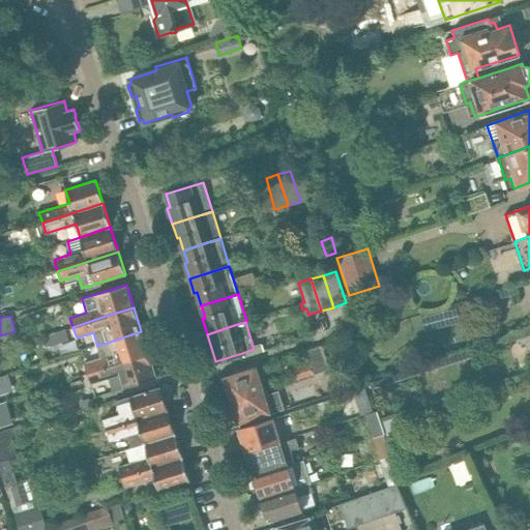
[(46,345),(68,339),(65,330),(43,336),(46,345)]
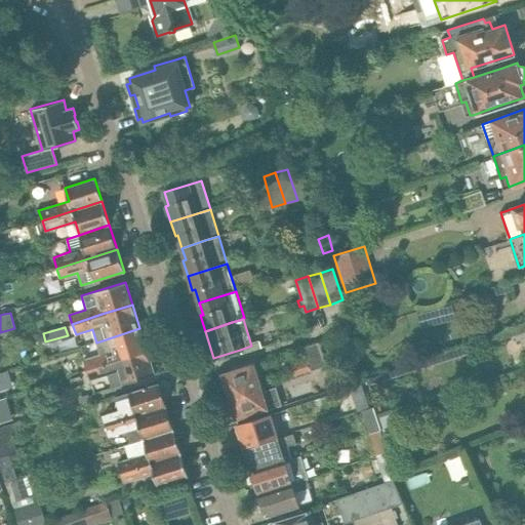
[(147,351),(139,328),(96,342),(99,355),(84,360),(87,370),(147,351)]
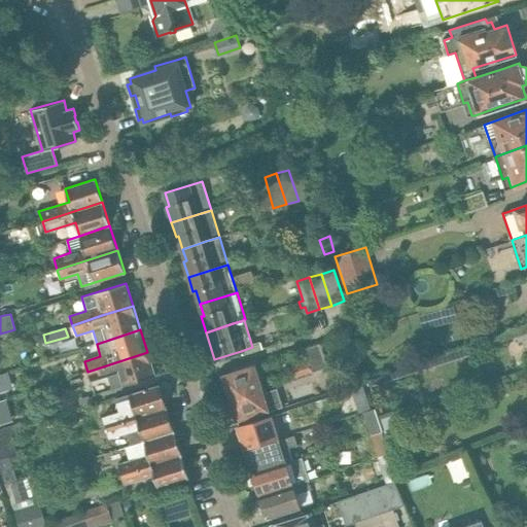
[(308,361),(290,367),(293,377),(311,372),(312,373),(326,367),(318,343),(303,348),(308,361)]
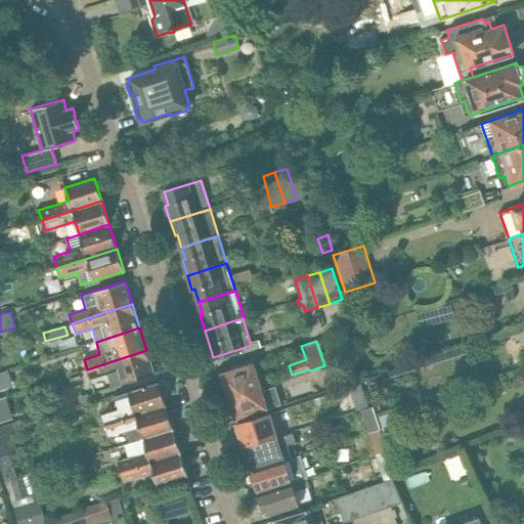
[(154,374),(146,350),(87,369),(90,380),(107,374),(112,387),(154,374)]
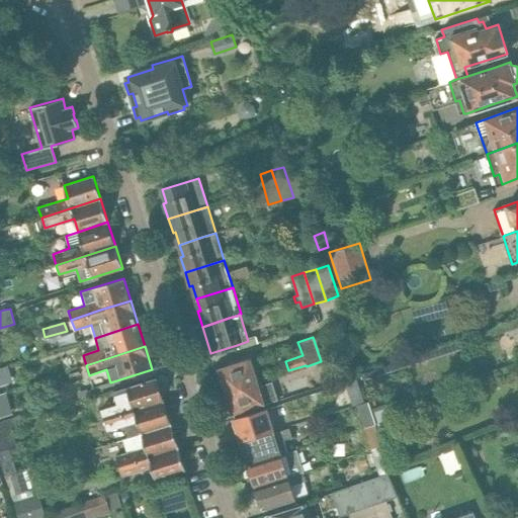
[(222,380),(226,392),(258,381),(251,358),(218,368),(219,370),(217,374),(218,378),(222,380)]
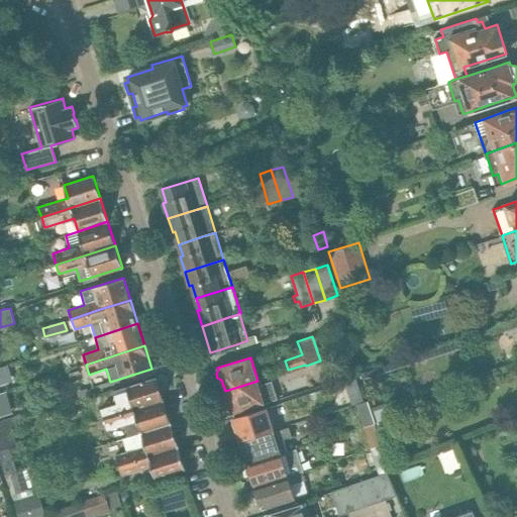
[(357,377),(343,382),(351,405),(365,400),(357,377)]
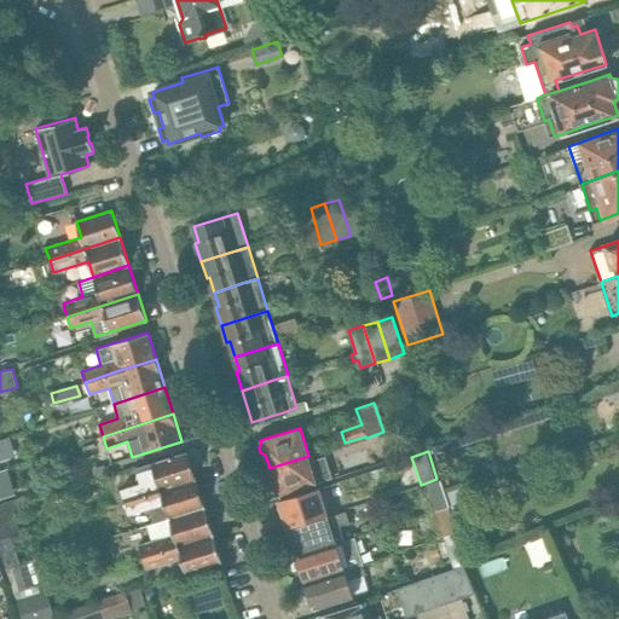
[(187,452),(165,460),(136,468),(140,484),(125,489),(129,501),(160,491),(160,492),(196,480),(187,452)]
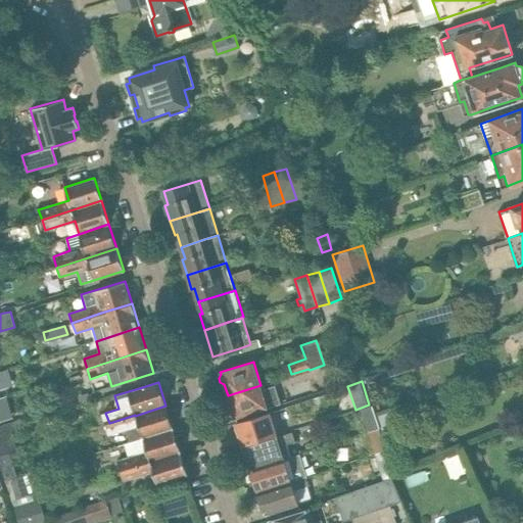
[(228,395),(231,407),(229,410),(230,415),(234,416),(235,419),(280,405),(275,386),(262,390),(260,385),(228,395)]
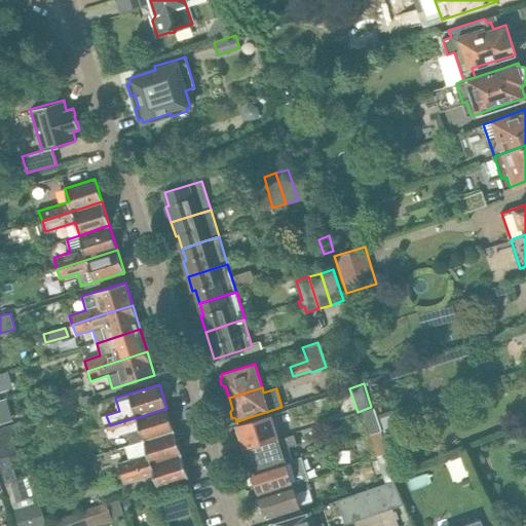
[(419,403),(380,416),(386,435),(415,424),(411,415),(421,411),(419,403)]
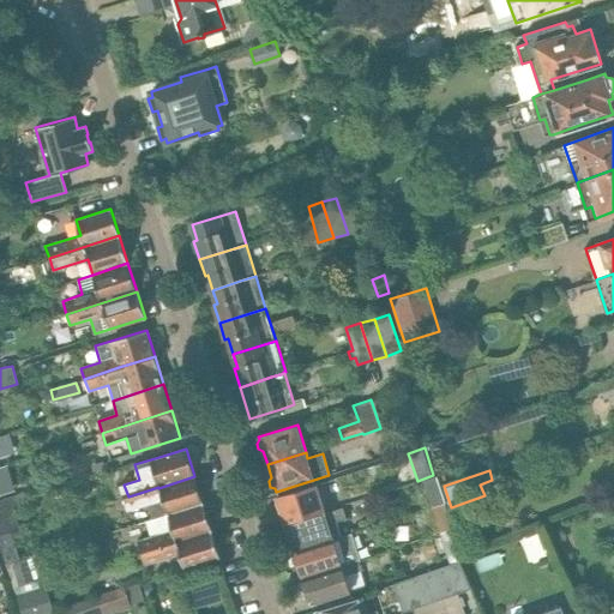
[(422,480),(423,483),(432,507),(445,504),(445,503),(446,503),(437,475),(422,480)]
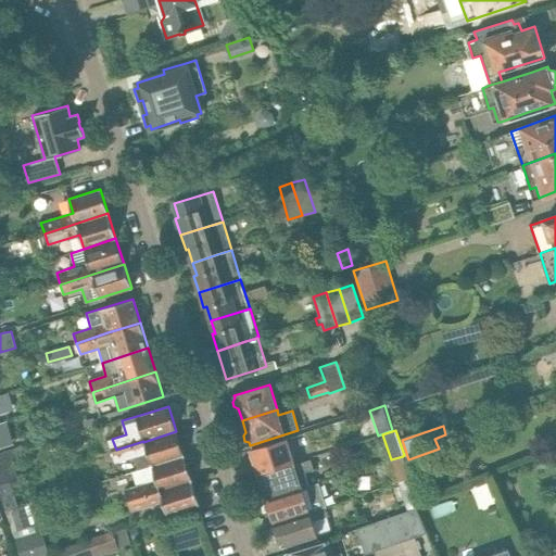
[(134,457),(138,469),(151,466),(151,467),(184,456),(176,431),(143,442),(143,441),(116,450),(119,462),(134,457)]
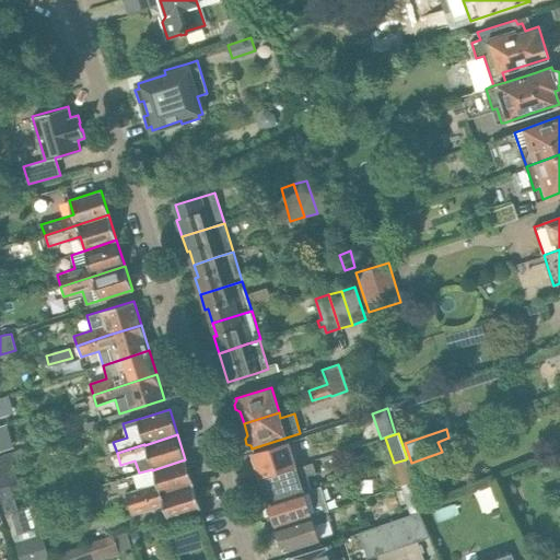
[(254,455),(251,458),(254,467),(257,467),(260,478),(296,467),(293,457),(288,441),(273,445),(253,452),(254,455)]
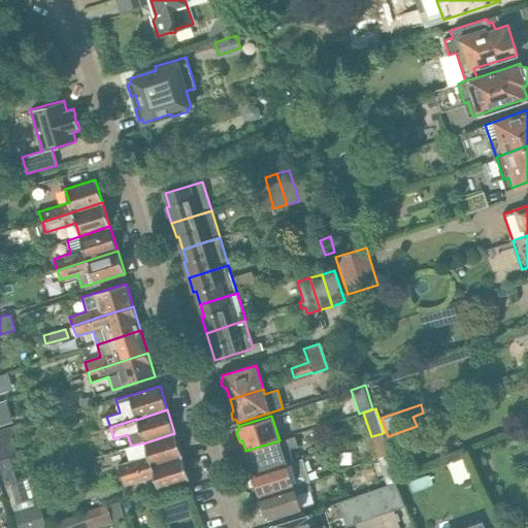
[(14,426),(0,430),(0,460),(9,457),(18,455),(12,440),(19,438),(14,426)]
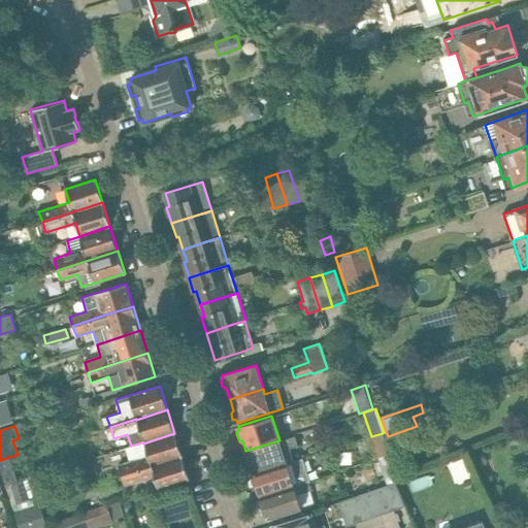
[(129,461),(118,464),(121,475),(151,466),(182,456),(174,433),(143,443),(143,442),(131,446),(125,448),(129,461)]
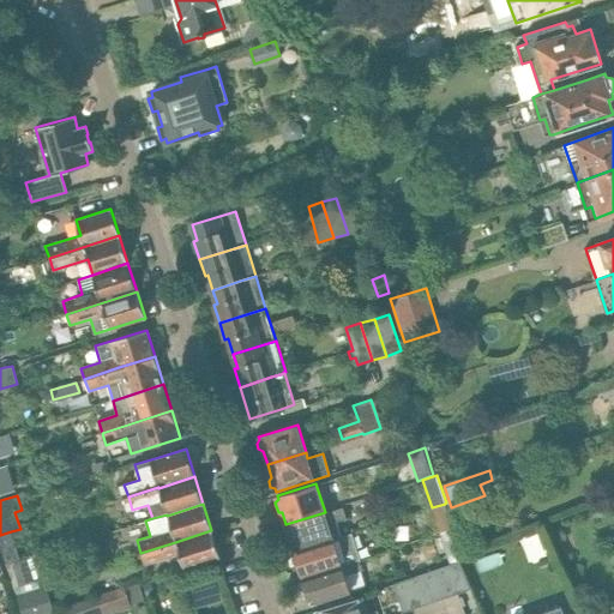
[(432,507),(439,533),(440,534),(455,529),(445,504),(432,507)]
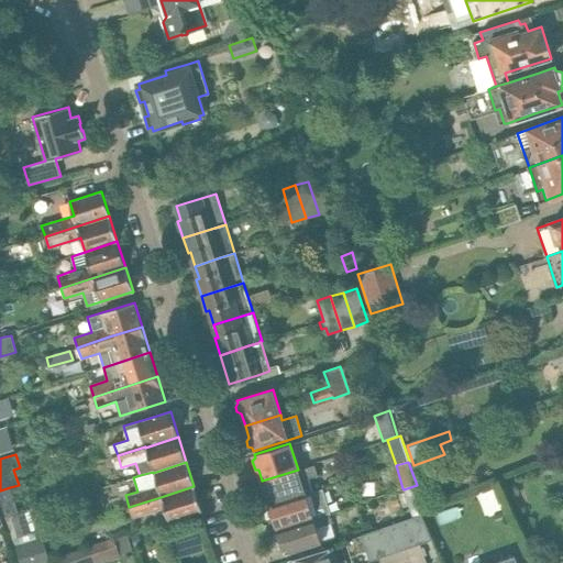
[(308,478),(318,475),(315,465),(298,470),(262,481),(265,489),(262,492),(265,500),(268,500),(269,505),(305,494),(312,492),(308,478)]
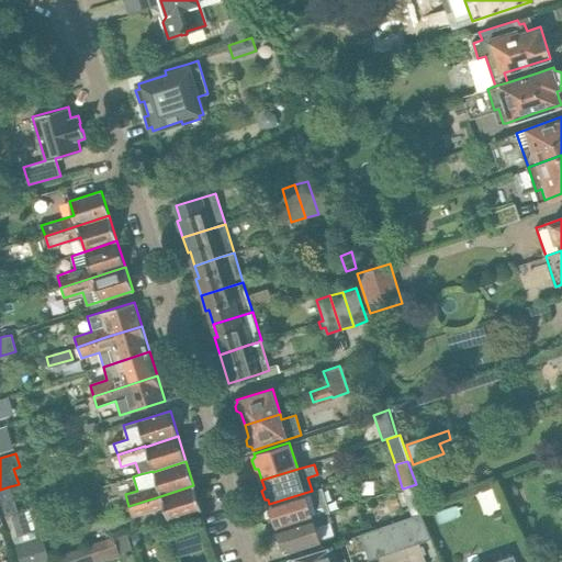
[(425,512),(422,504),(416,484),(403,489),(412,516),(420,513),(425,512)]
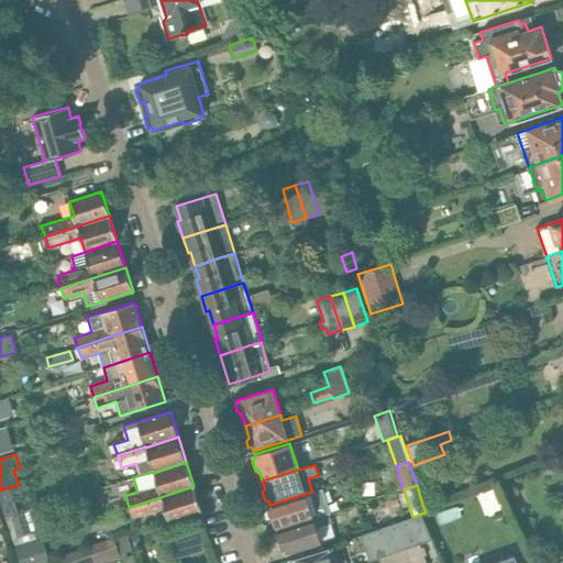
[(169,522),(197,514),(201,511),(194,486),(161,497),(129,507),(133,518),(136,517),(165,508),(169,522)]
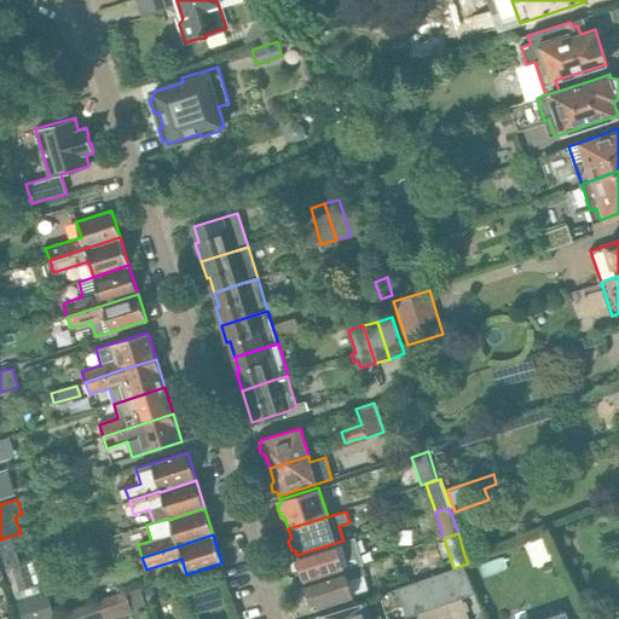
[(0,539),(0,553),(5,570),(11,567),(21,563),(11,536),(0,539)]
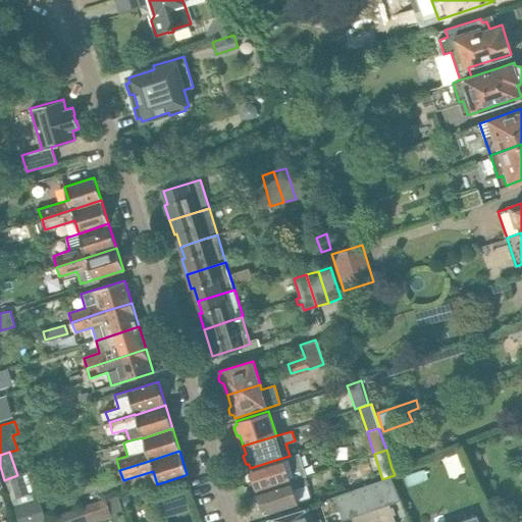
[(251,470),(248,472),(251,480),(254,481),(257,490),(305,475),(308,474),(301,452),(290,456),(282,458),(250,468),(251,470)]
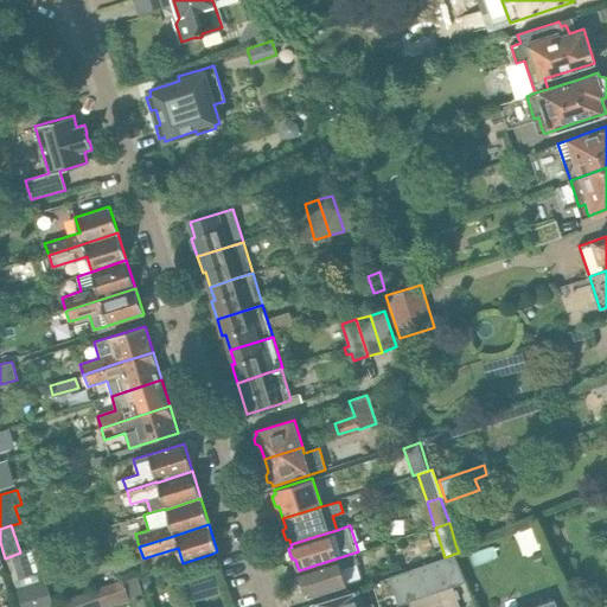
[(358,563),(355,553),(299,570),(302,581),(299,583),(302,593),(306,593),(307,598),(345,585),(345,582),(360,577),(356,564),(358,563)]
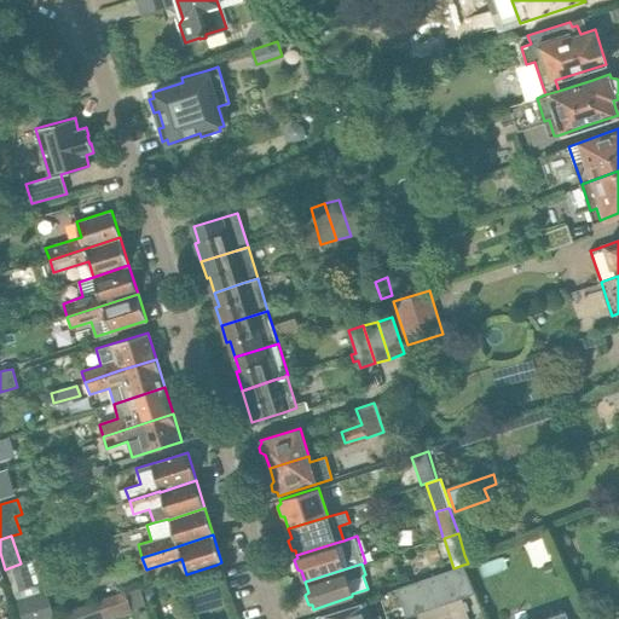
[(461,599),(475,594),(463,565),(453,568),(451,570),(461,599)]
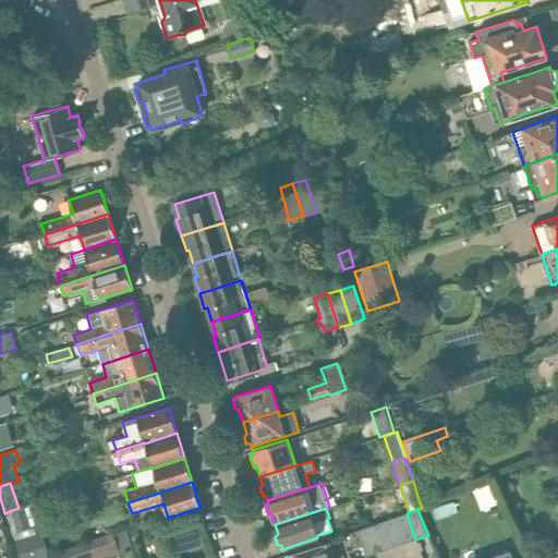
[(403,544),(415,540),(407,513),(395,518),(403,544)]
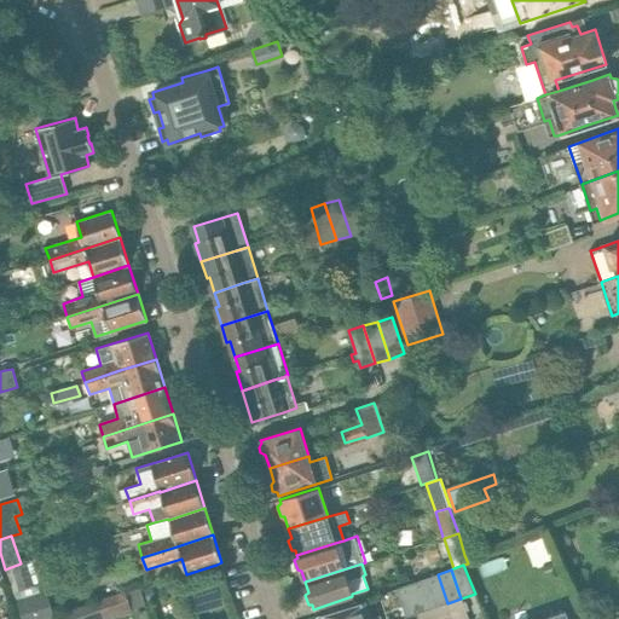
[(434,608),(447,603),(438,574),(424,579),(434,608)]
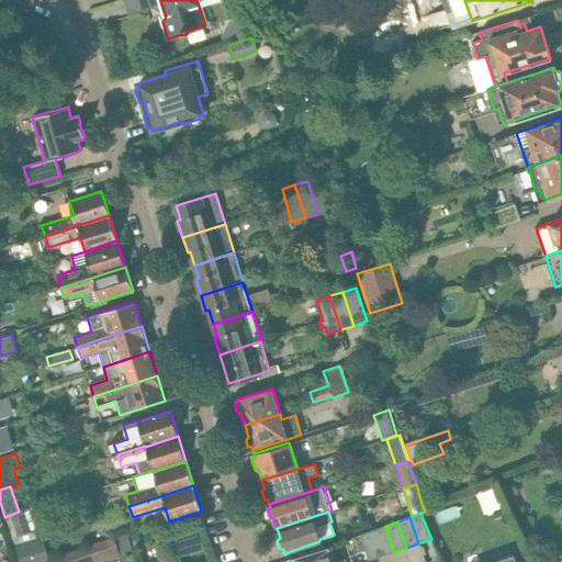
[(382,557),(394,552),(385,526),(372,530),(382,557)]
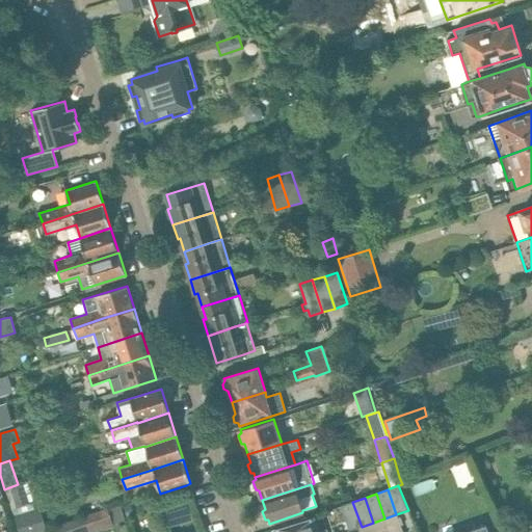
[(352,502),(340,506),(349,531),(362,527),(352,502)]
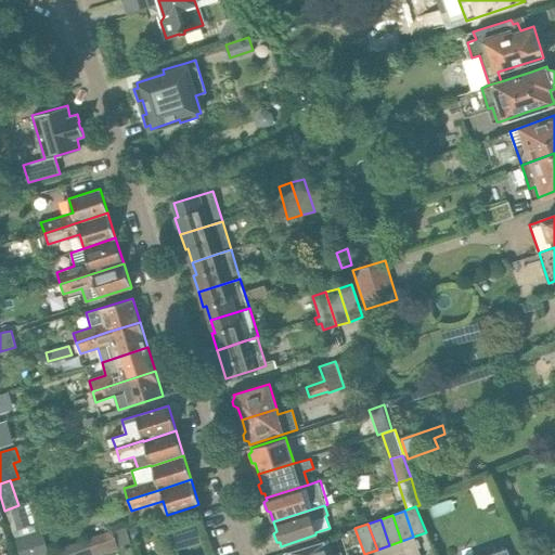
[(42,528),(14,537),(20,554),(39,554),(50,552),(42,528)]
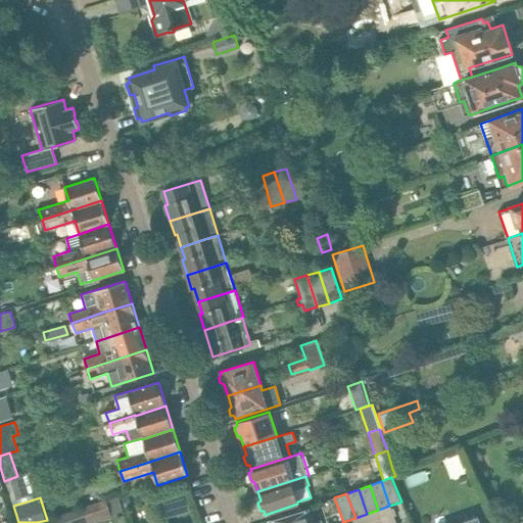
[(105,498),(82,506),(83,508),(87,522),(95,522),(111,518),(110,514),(106,500),(105,498)]
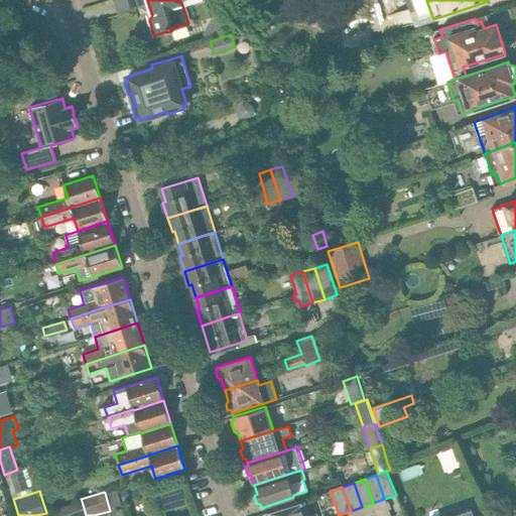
[(86,515),(82,501),(49,511),(50,515),(86,515)]
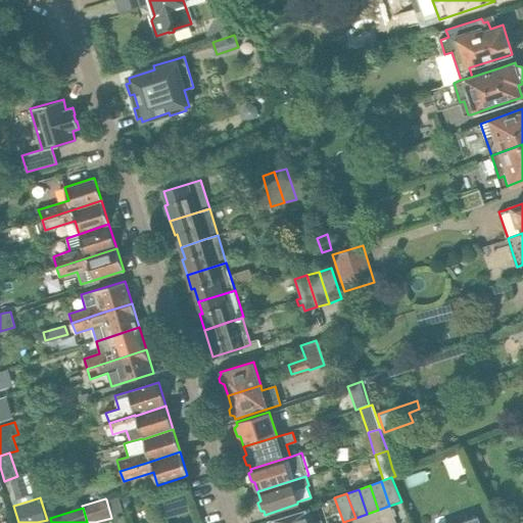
[(322,522),(322,520),(313,522),(307,508),(267,521),(267,522),(322,522)]
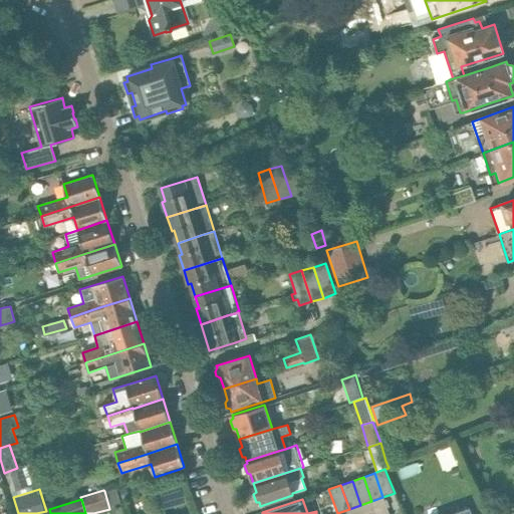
[(476,513),(473,505),(446,513),(476,513)]
